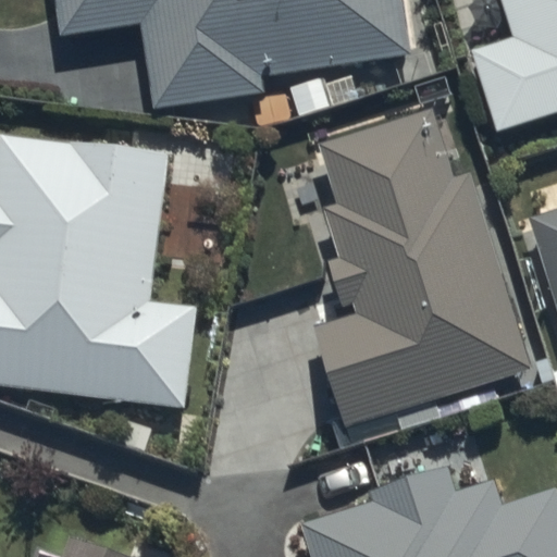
[(52,0),(59,35),(136,23),(149,106),(416,64),(405,0),(52,0)]
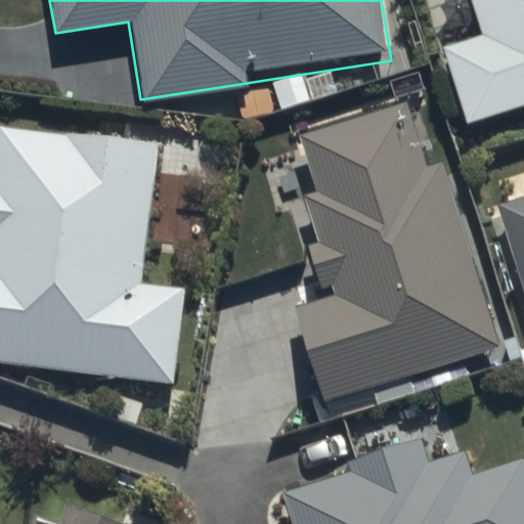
[(445,42),(470,122),(523,105),(523,0),(470,0),(480,32),(445,42)]
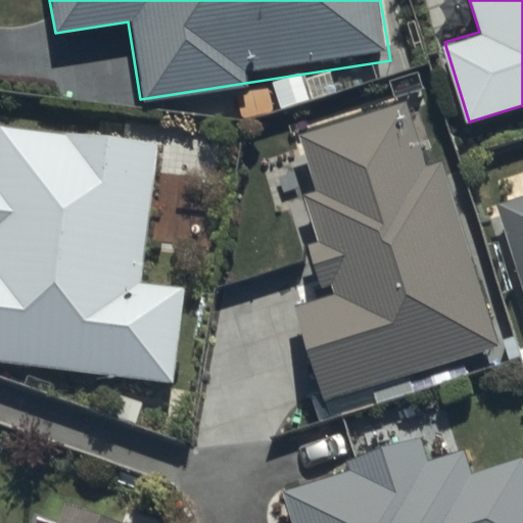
[(291,301),(323,394),(495,342),(421,97),(303,133),(348,284),(291,301)]
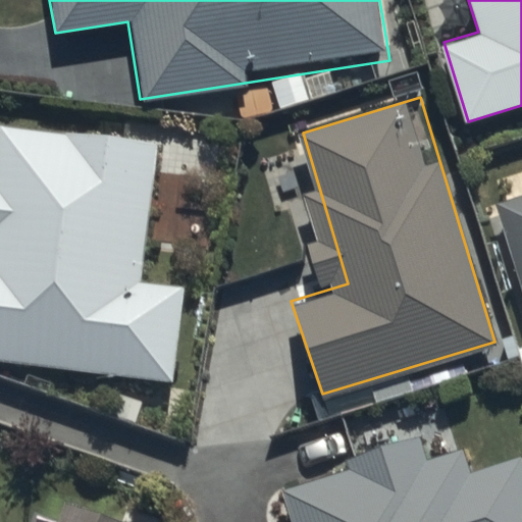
[(157,140),(0,121),(0,354),(172,374),(184,278),(141,273),(157,140)]
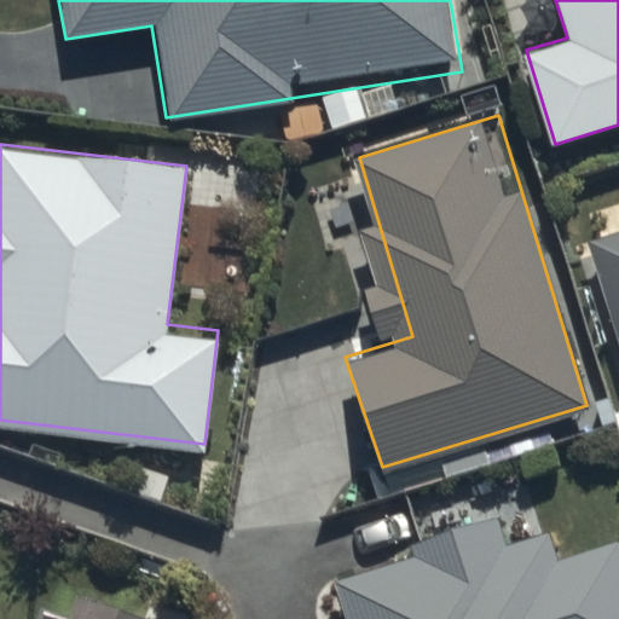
[(618,224),(589,233),(618,333),(618,224)]
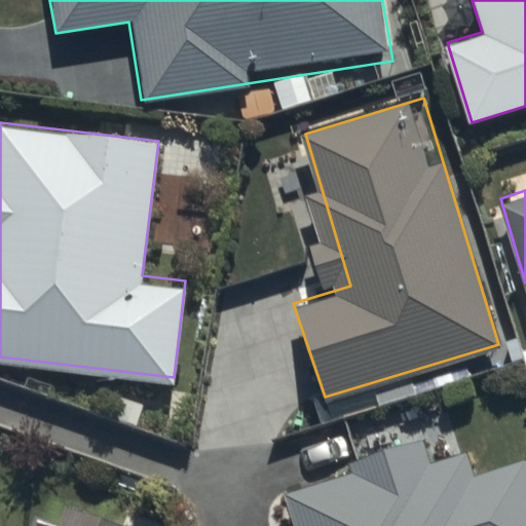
[(525,525),(525,461),(475,479),(463,452),(428,461),(421,442),(282,482),(294,525),(525,525)]
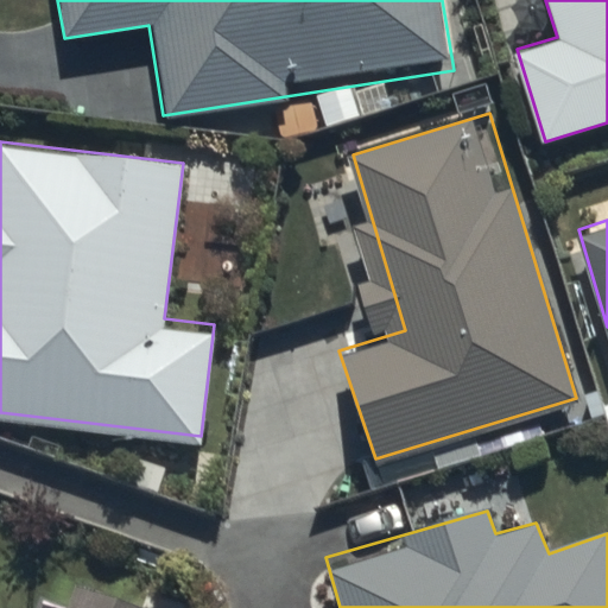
[(0,607),(147,607),(82,583),(71,607),(6,607),(0,606),(0,607)]
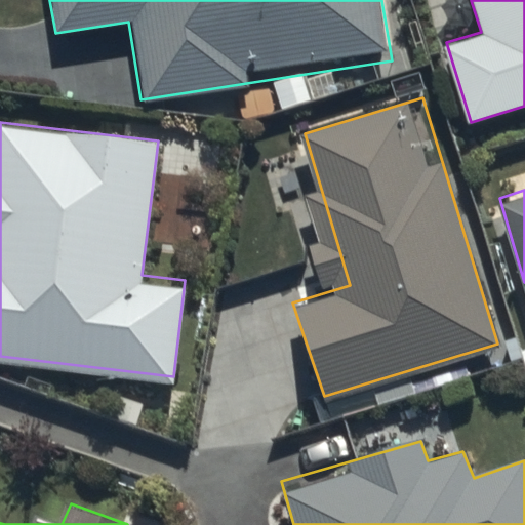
All buildings are outlined.
